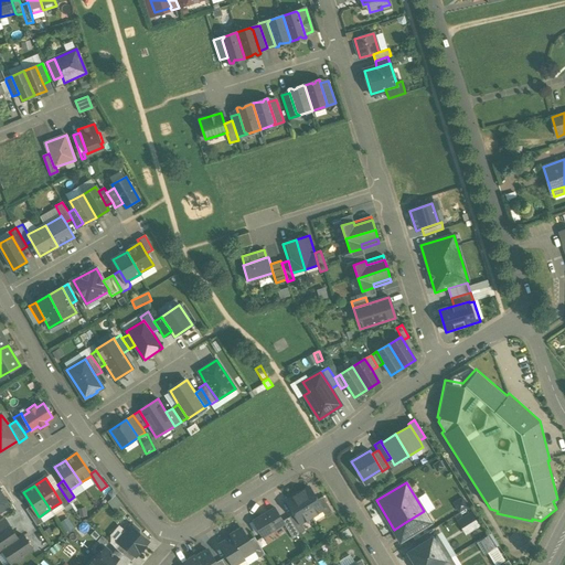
[(317,500),(309,487),(298,493),(311,516),(322,510),(323,510),(317,500)]
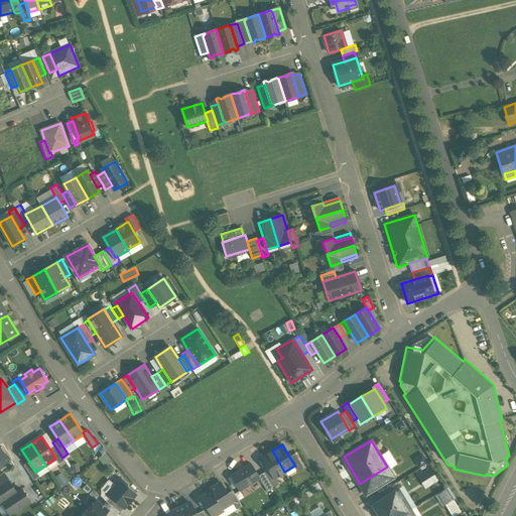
[(62,458),(54,445),(49,448),(55,459),(58,464),(65,461),(62,458)]
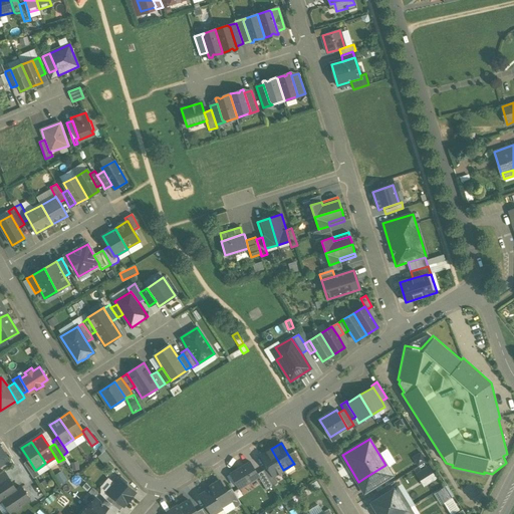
[(101,444),(95,449),(99,454),(105,449),(101,444)]
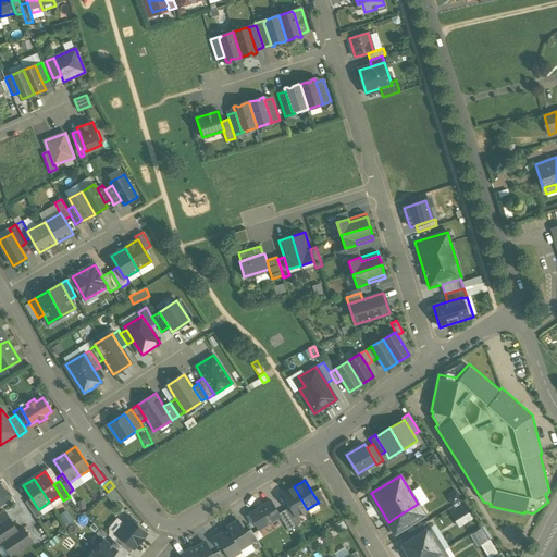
[(0,505),(10,499),(0,484),(0,505)]
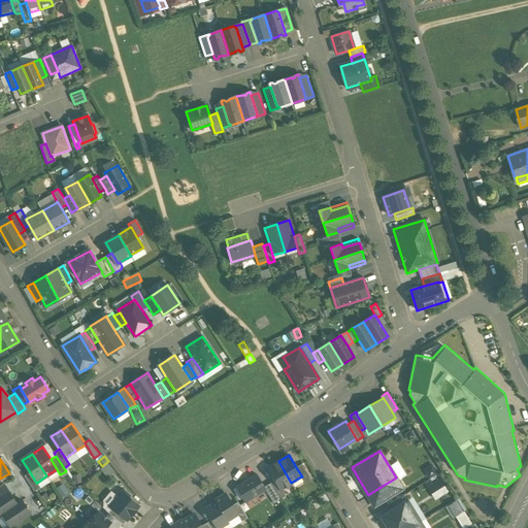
[(291,483),(278,461),(268,468),(275,481),(281,489),(282,489),(291,483)]
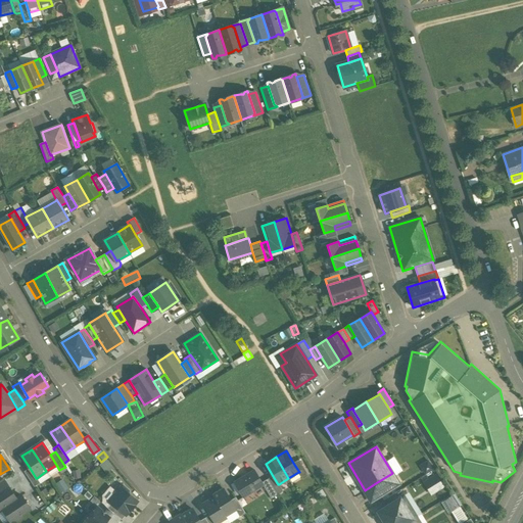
[(100,464),(107,472),(114,467),(107,459),(100,464)]
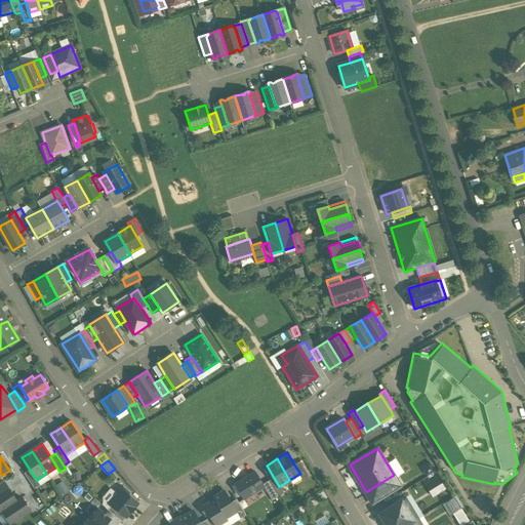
[(310,477),(299,461),(294,465),(300,474),(299,474),(304,481),(310,477)]
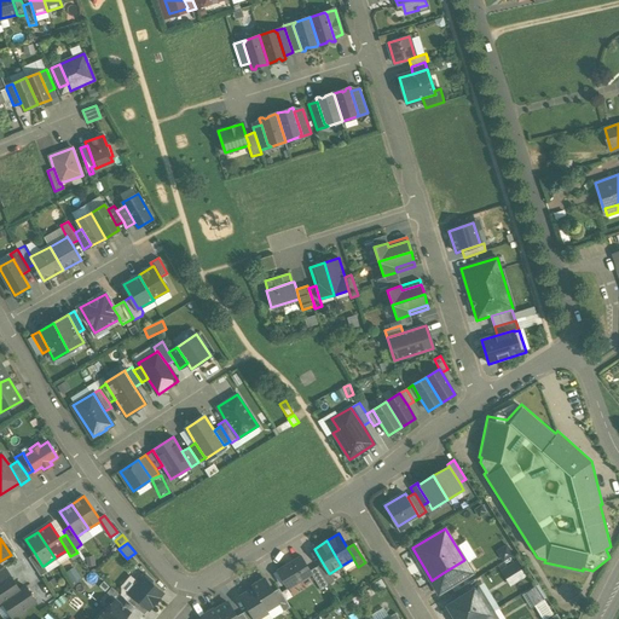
[(47,572),(44,566),(42,566),(35,554),(29,557),(41,576),(47,572)]
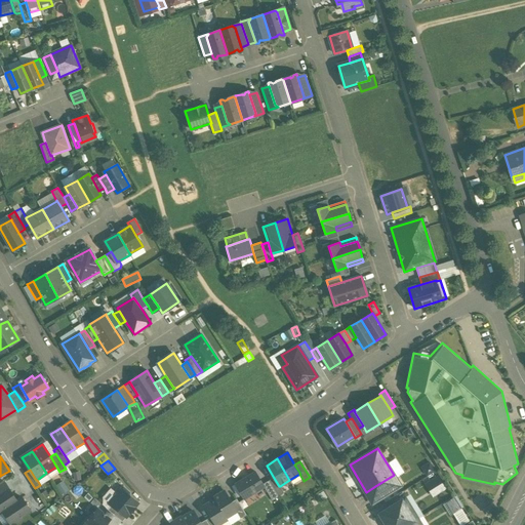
[(255,472),(235,484),(243,498),(264,486),(265,486),(264,484),(255,472)]
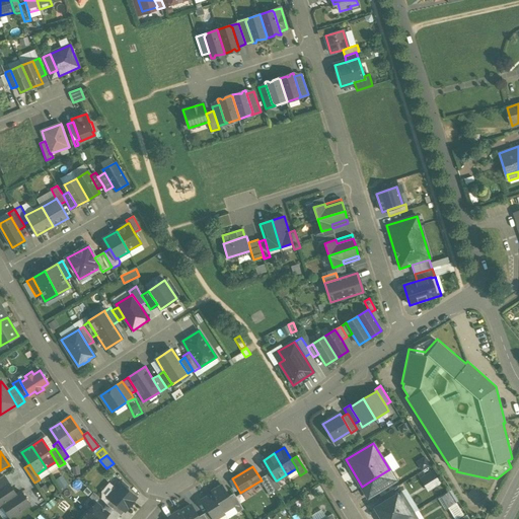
[(378,492),(396,480),(389,469),(371,480),(378,492)]
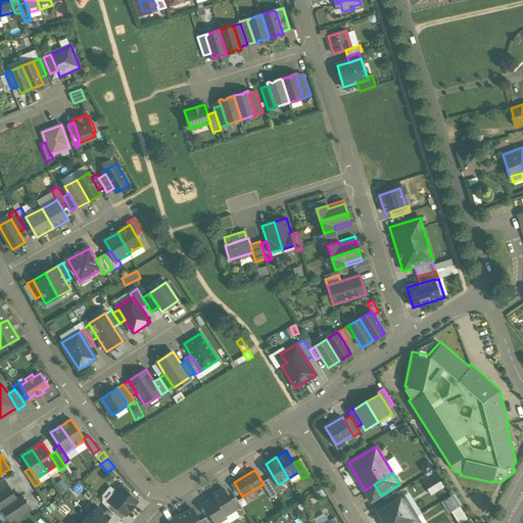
[(431,494),(444,487),(437,474),(424,481),(431,494)]
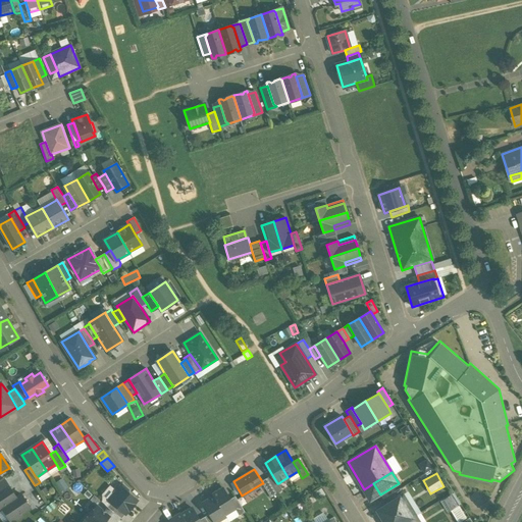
[(277,483),(272,475),(267,478),(276,493),(282,490),(278,483),(277,483)]
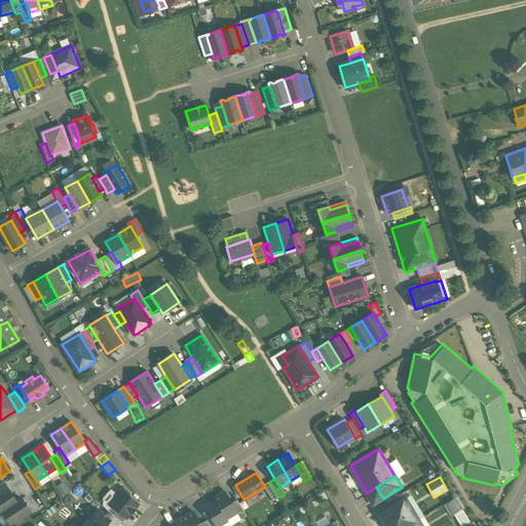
[(278,497),(269,482),(264,485),(265,487),(264,487),(272,501),(278,497)]
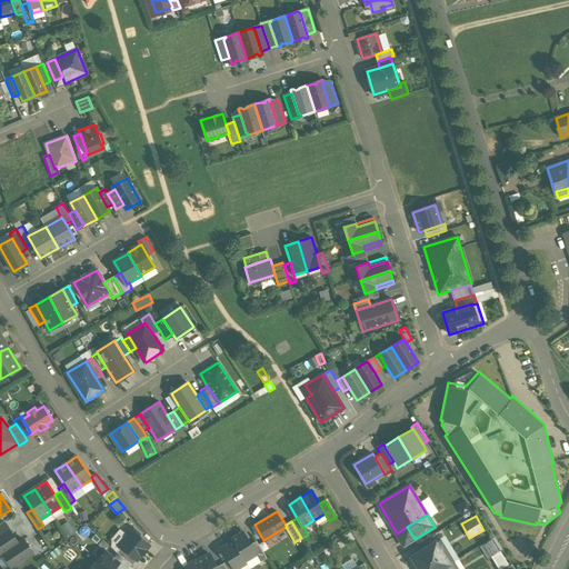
[(133,528),(129,528),(123,533),(123,535),(123,539),(119,545),(121,547),(137,560),(149,545),(140,538),(140,533),(133,528)]
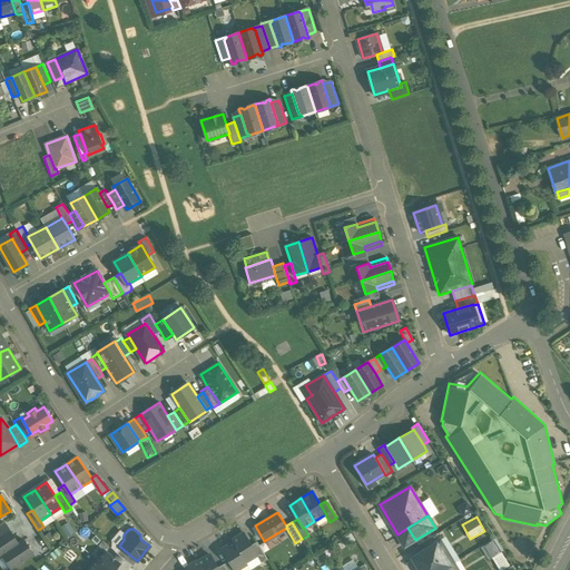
[(0,536),(0,556),(23,540),(18,543),(9,530),(0,536)]
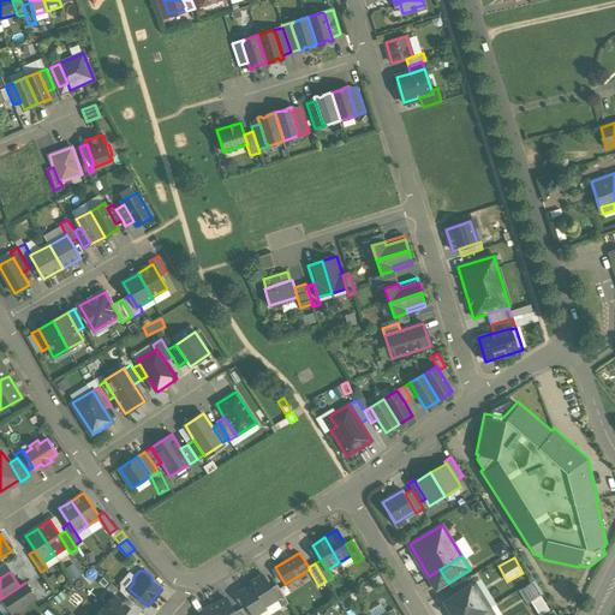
[(130,573),(121,583),(121,590),(120,591),(126,597),(131,591),(129,589),(133,583),(133,578),(133,577),(130,573)]
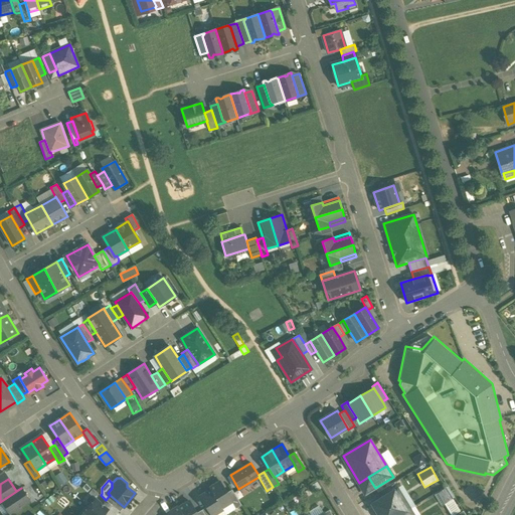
[(227,493),(220,482),(209,488),(210,490),(221,508),(222,507),(231,502),(232,501),(227,493)]
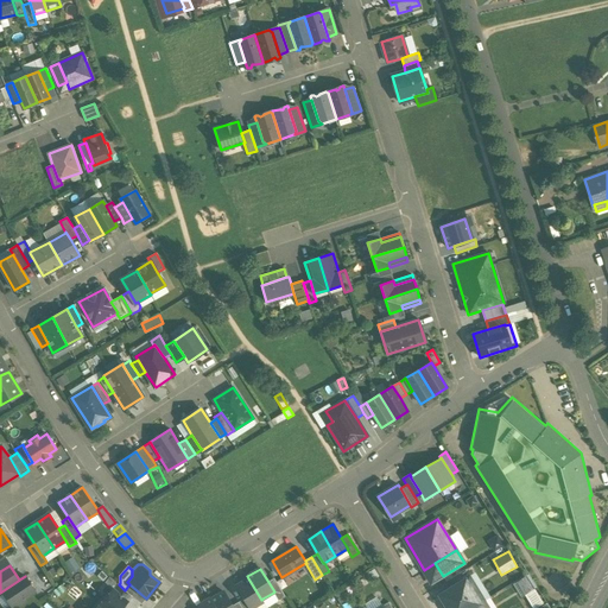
[(521,596),(526,594),(534,607),(545,602),(529,574),(513,582),(521,596)]
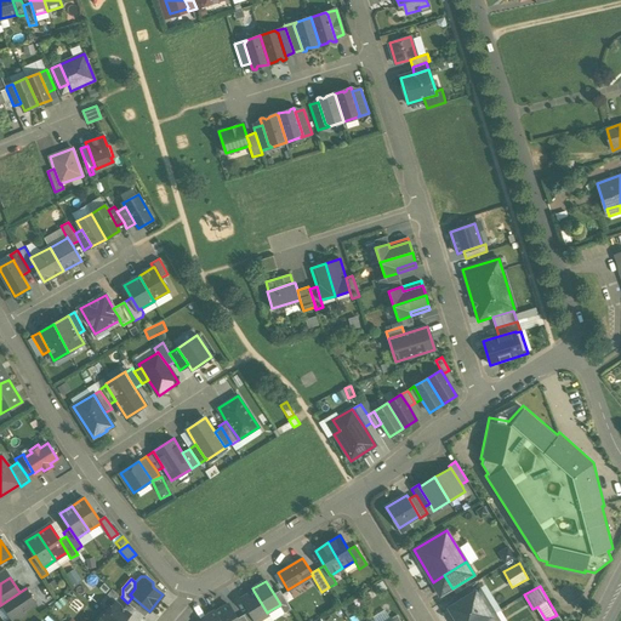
[(26,588),(0,605),(3,604),(12,619),(16,616),(21,617),(26,614),(27,610),(35,604),(26,588)]
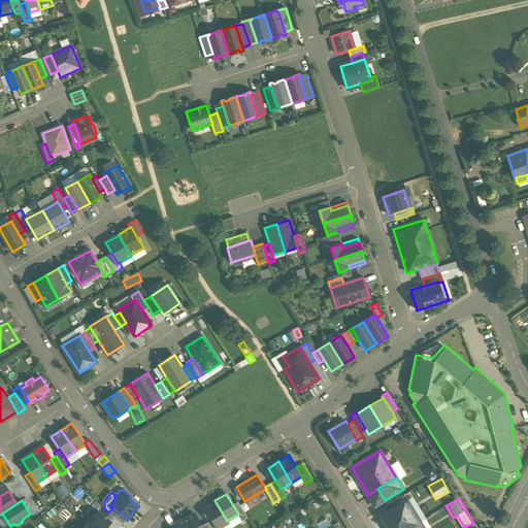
[(382,516),(388,527),(406,527),(419,521),(407,501),(382,516)]
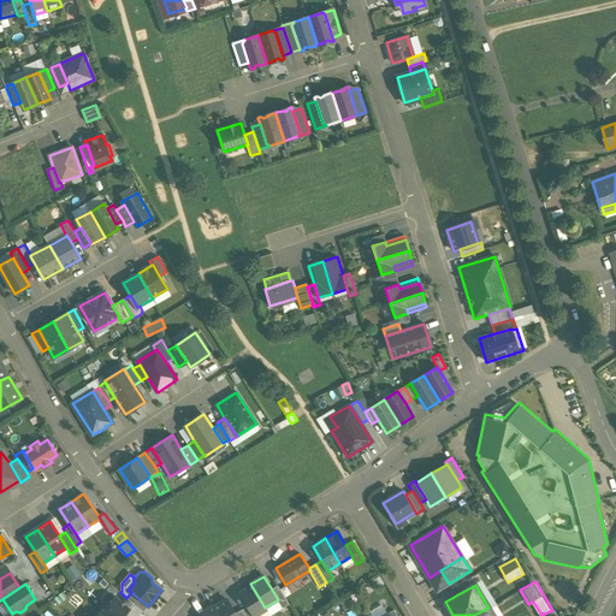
[(265,608),(252,586),(240,593),(248,606),(253,615),(255,615),(267,609),(266,606),(265,608)]
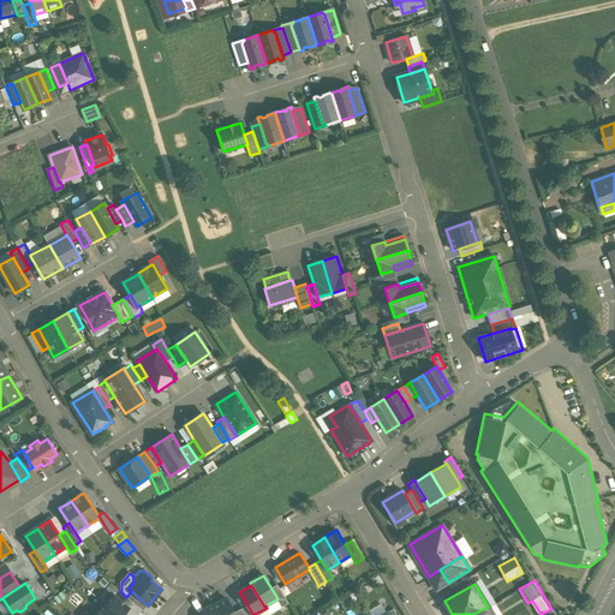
[(288,603),(278,585),(272,589),(278,598),(276,599),(281,607),(288,603)]
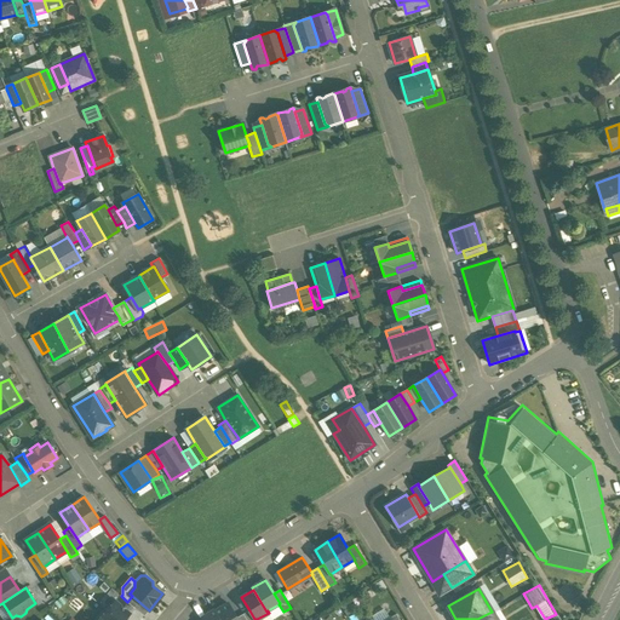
[(127,602),(121,596),(116,602),(130,613),(135,607),(127,602)]
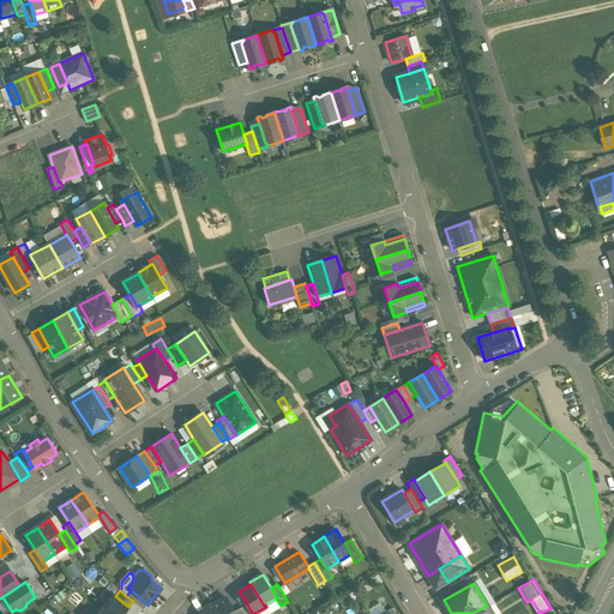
[(148,605),(131,590),(126,596),(133,601),(143,609),(148,605)]
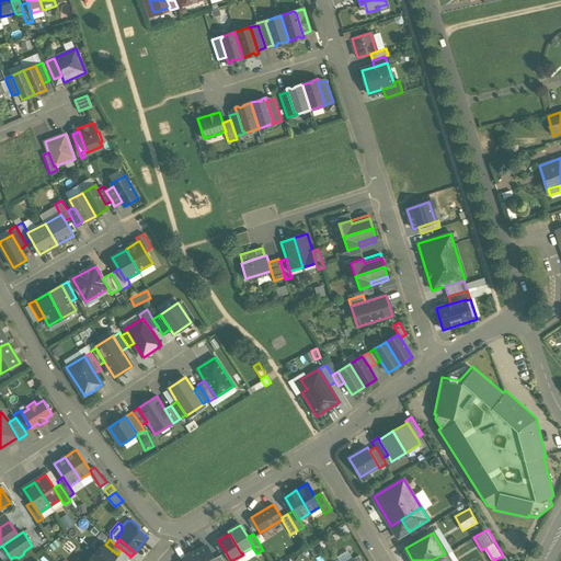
[(105,545),(100,551),(99,549),(96,550),(90,557),(94,560),(112,560),(117,554),(105,545)]
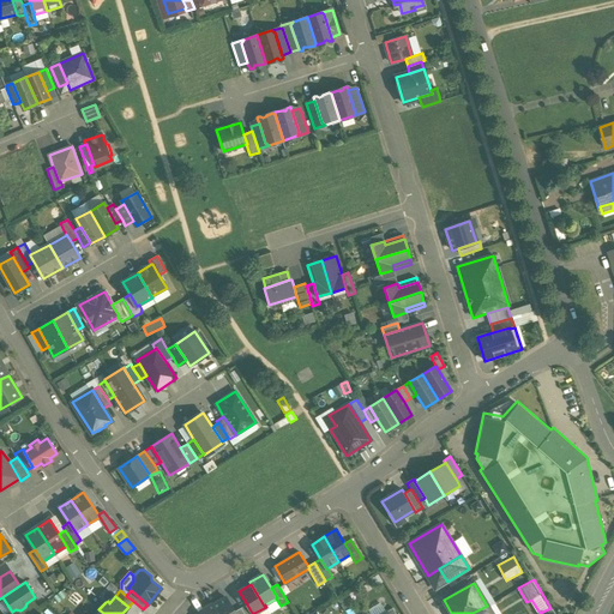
[(214,605),(218,613),(235,613),(235,612),(226,597),(214,605)]
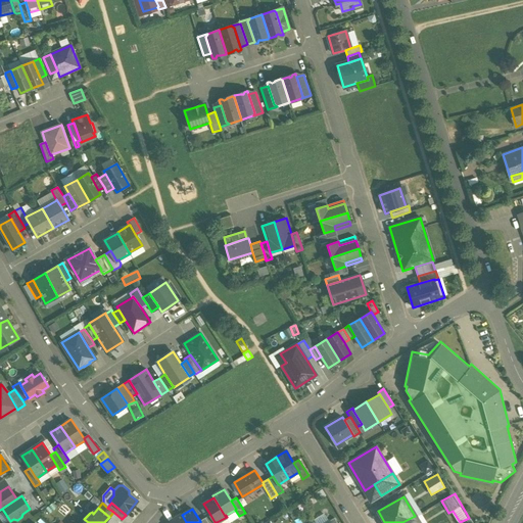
[(235,510),(226,515),(227,517),(230,522),(239,516),(235,510)]
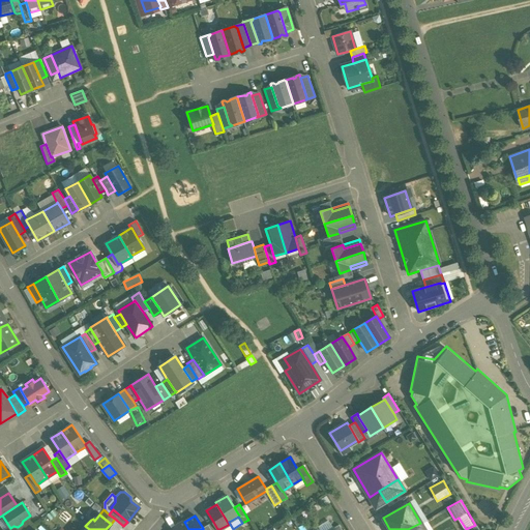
[(188,529),(184,522),(184,521),(173,527),(174,528),(174,529),(188,529)]
